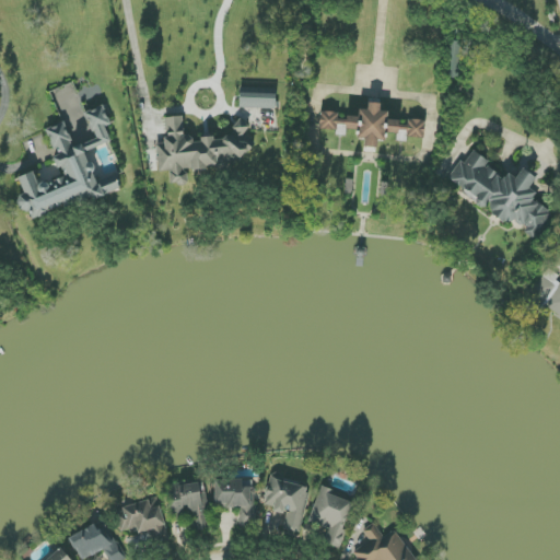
[(277,89),(240,88),(240,108),(276,108),(277,89)]
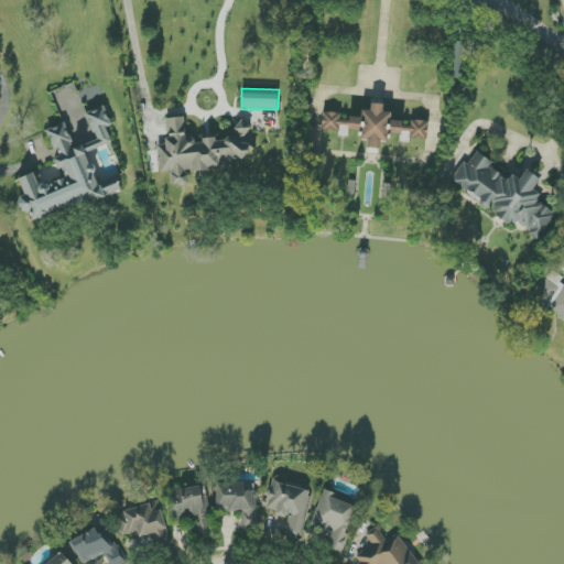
[(360,118),(340,118),(340,114),(323,112),(322,132),(348,133),(348,131),(360,131),(359,140),(367,140),(367,149),(380,149),(380,141),(388,142),(389,134),(400,136),(400,140),(427,141),(429,122),(390,121),(391,112),(382,112),(383,105),(370,104),(370,111),(361,110),(360,118)]
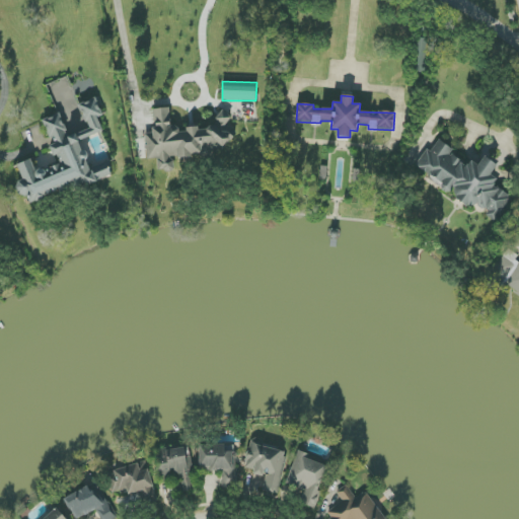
[(29,203),(112,175),(107,163),(89,169),(80,140),(103,133),(98,118),(102,116),(96,98),(79,104),(87,127),(67,134),(60,115),(44,120),(52,145),(58,164),(35,172),(31,159),(17,164),(22,180),(15,183),(19,197),(26,195),(29,203)]
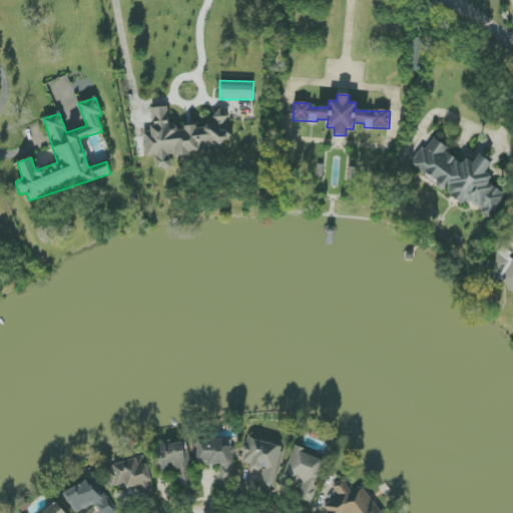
[(170,155),(207,153),(206,147),(223,147),(223,136),(228,136),(227,112),(212,113),(212,126),(176,128),(176,124),(168,124),(167,107),(151,108),(152,131),(143,131),(145,157),(155,156),(156,169),(171,169),(170,155)]
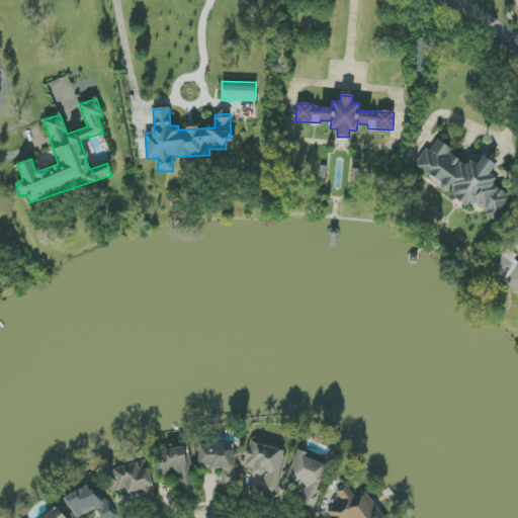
[(415,165),(446,194),(449,191),(469,209),(477,202),(493,217),(509,198),(493,183),(496,180),(489,173),(496,166),(486,156),(476,166),(470,160),(465,165),(438,140),(415,165)]
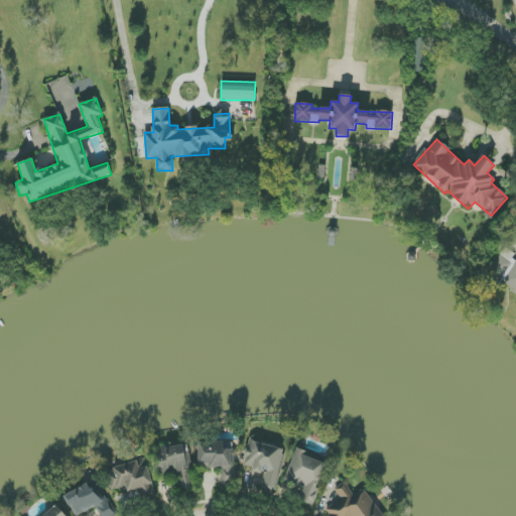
[(515,263),(511,261),(515,254),(505,247),(489,274),(515,289),(515,263)]
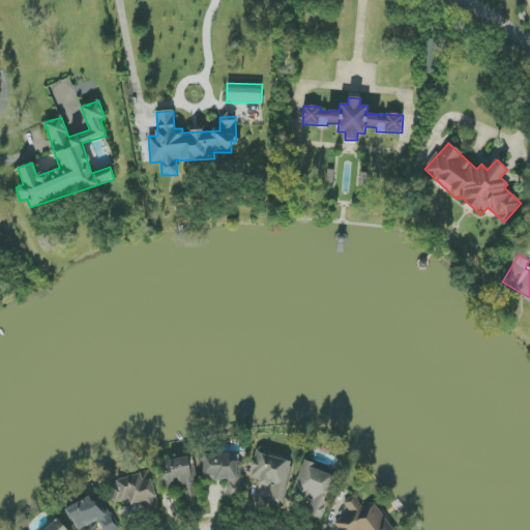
[(283,506),(294,461),(256,451),(248,480),(272,487),(268,502),(283,506)]
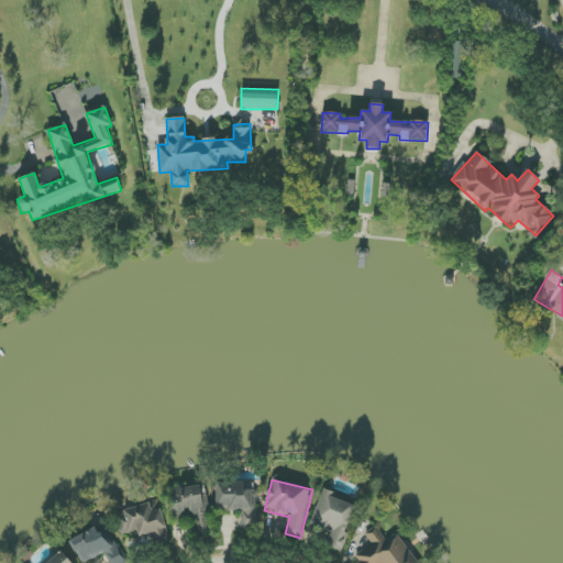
[(242,530),(257,530),(256,483),(216,484),(217,510),(241,509),(242,530)]
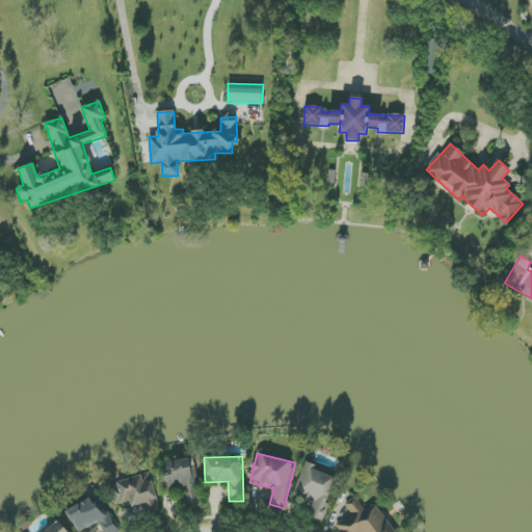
[(196,502),(192,459),(170,461),(171,476),(162,477),(164,493),(180,491),(181,504),(196,502)]
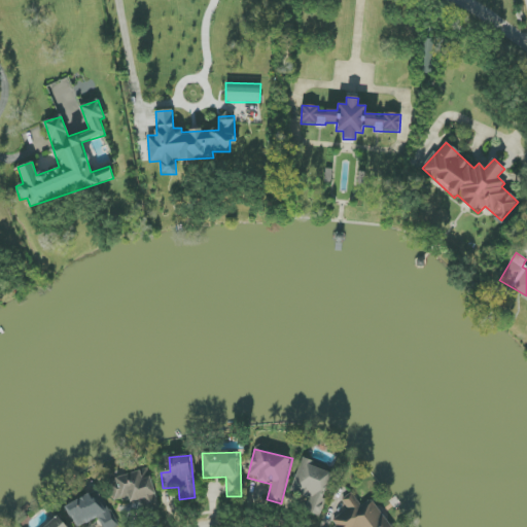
[(159,458),(159,471),(169,471),(169,457),(159,458)]
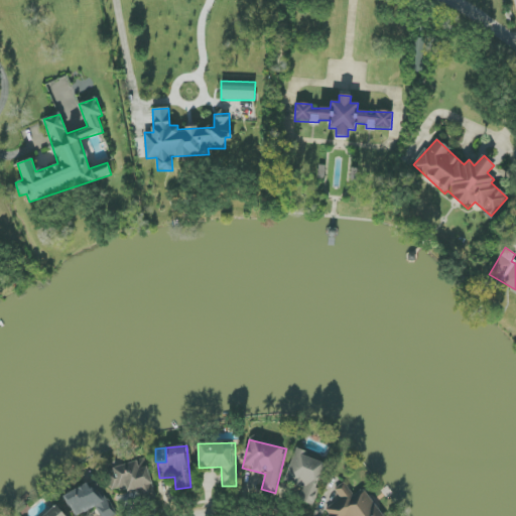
[(310,505),(330,465),(297,449),(284,480),(303,488),(298,499),(310,505)]
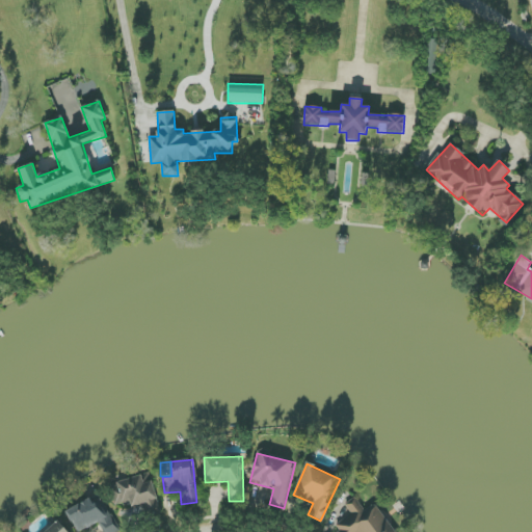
[(120,513),(158,504),(150,473),(111,483),(120,513)]
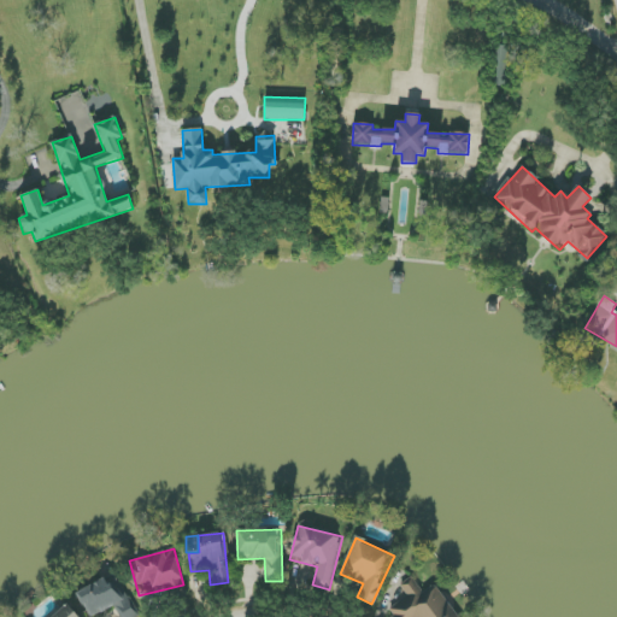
[(458,616),(434,585),(424,593),(411,576),(399,586),(407,595),(387,611),(391,616),(458,616)]
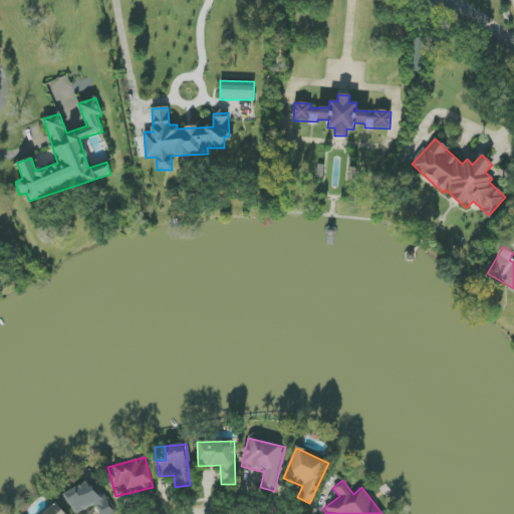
[(114,513),(99,482),(89,487),(86,482),(64,493),(73,513),(76,513),(95,505),(98,513),(114,513)]
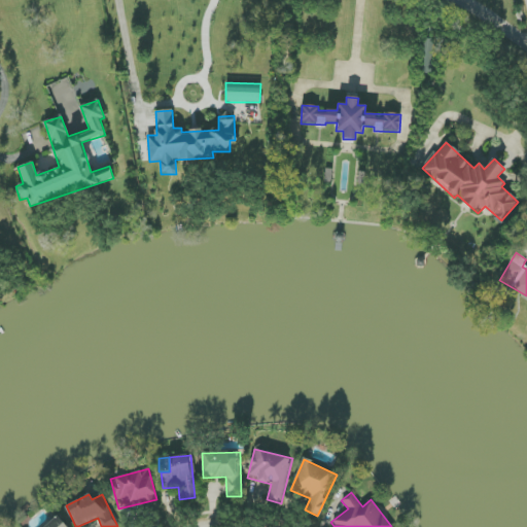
[(66,526),(58,517),(45,526),(66,526)]
